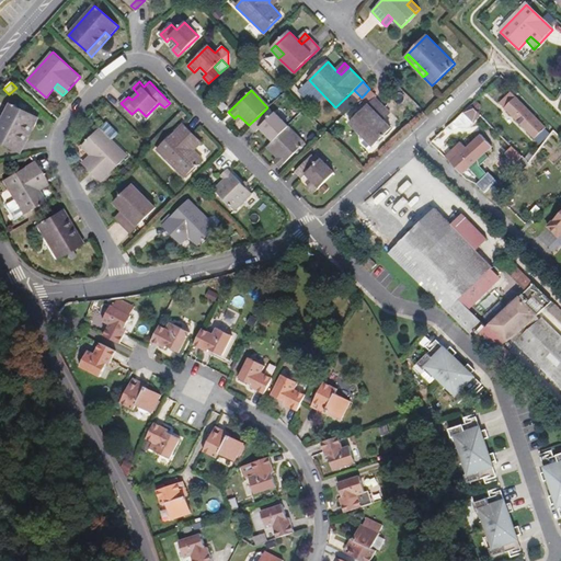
[(547,128),(511,92),(500,104),(536,140),(547,128)]
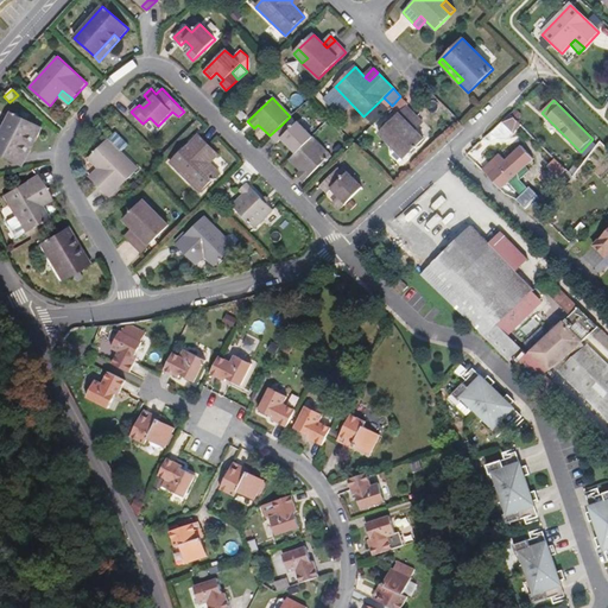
[(424,139),(415,130),(410,126),(418,119),(406,107),(379,134),(394,150),(399,145),(409,154),(424,139)]
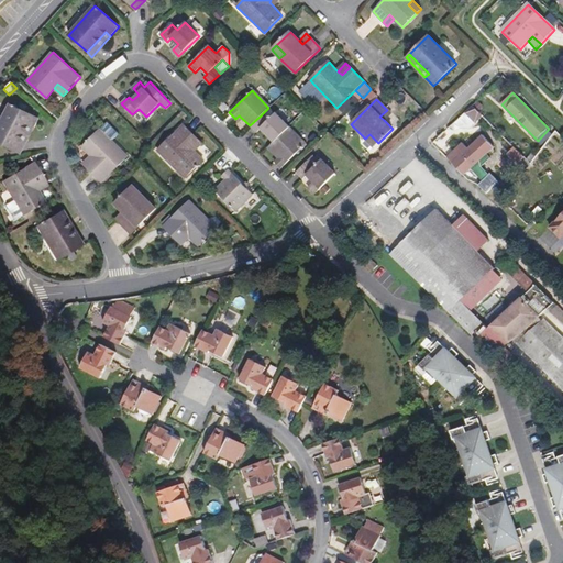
[(0,143),(15,152),(28,128),(33,130),(39,119),(11,103),(0,124),(0,143)]
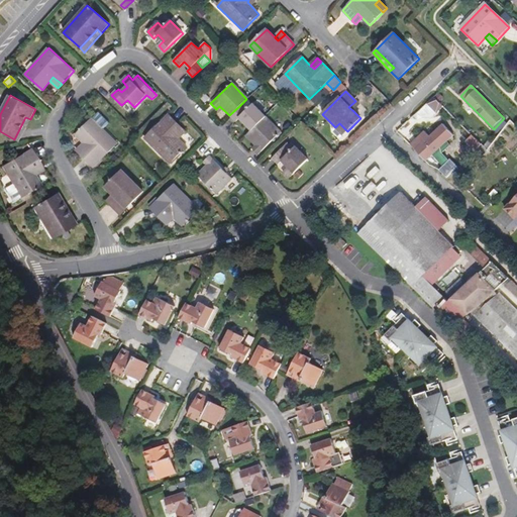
[(431,118),(443,106),(434,97),(417,113),(422,117),(431,118)]
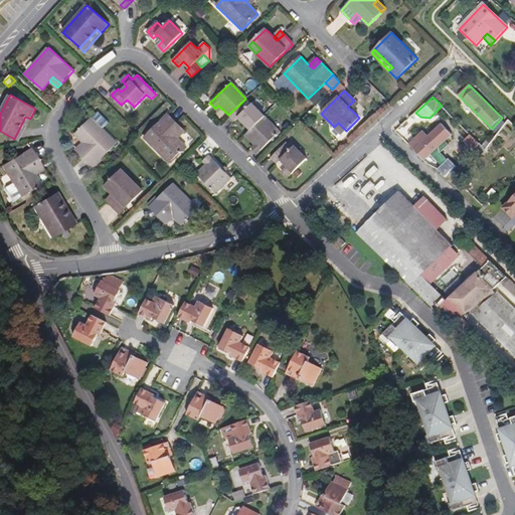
[(351,110),(357,104),(354,101),(347,107),(351,110)]
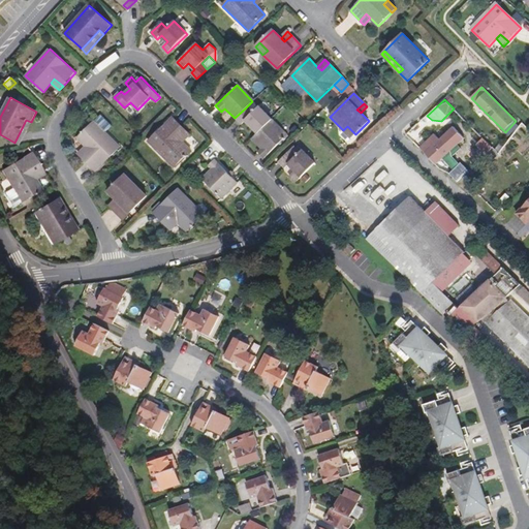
[(257,133),(271,120),(258,107),(251,115),(245,109),(235,118),(241,124),(245,121),(257,133)]
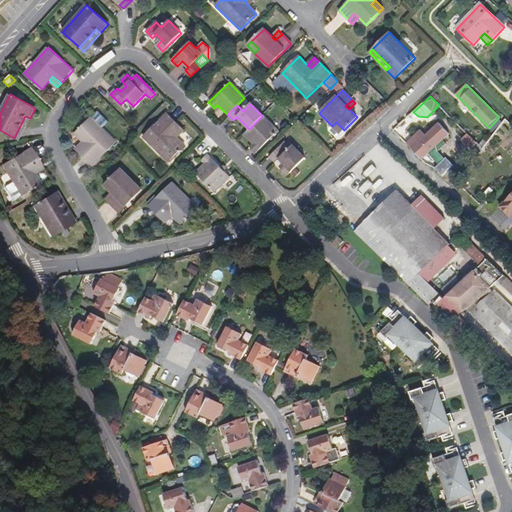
[(100,113),(94,117),(100,126),(106,123),(100,113)]
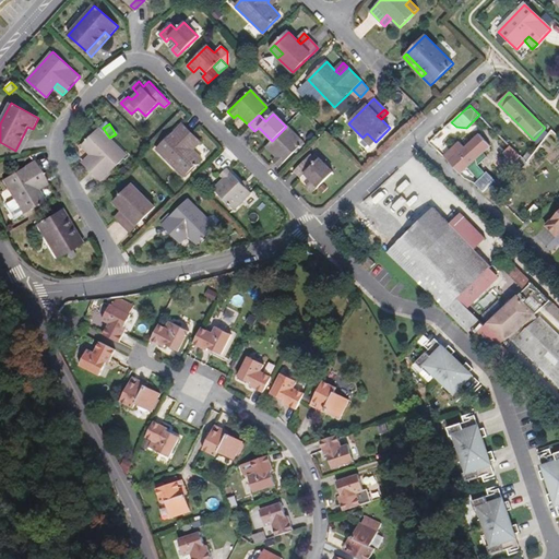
[(202,158),(193,150),(189,145),(197,138),(183,123),(156,150),(183,177),(202,158)]
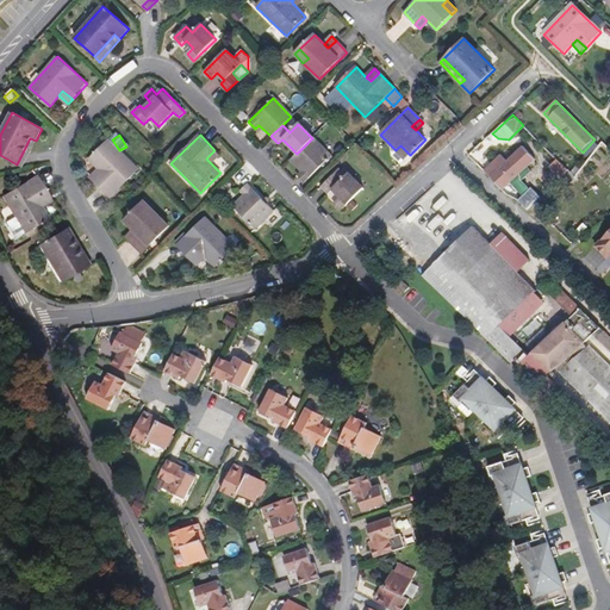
[(23,168),(36,141),(30,138),(17,165),(23,168)]
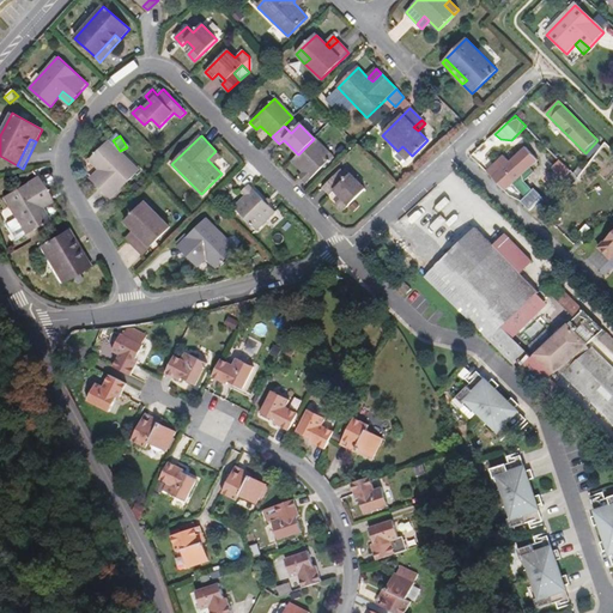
[(305,184),(333,158),(314,139),(298,155),(291,161),(303,173),(298,177),(305,184)]
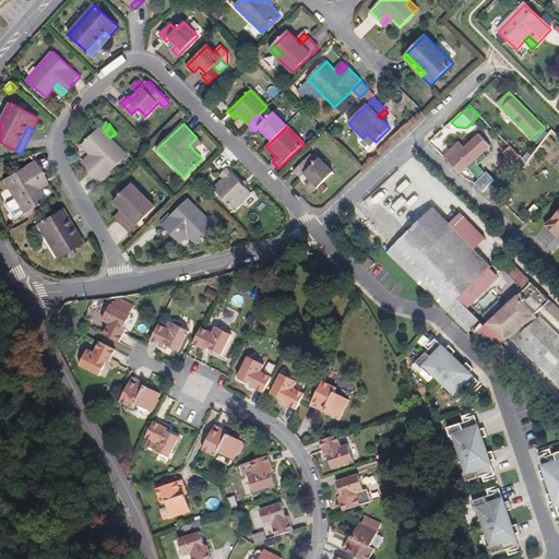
[(126,156),(99,129),(81,146),(90,155),(94,159),(86,166),(100,181),(126,156)]
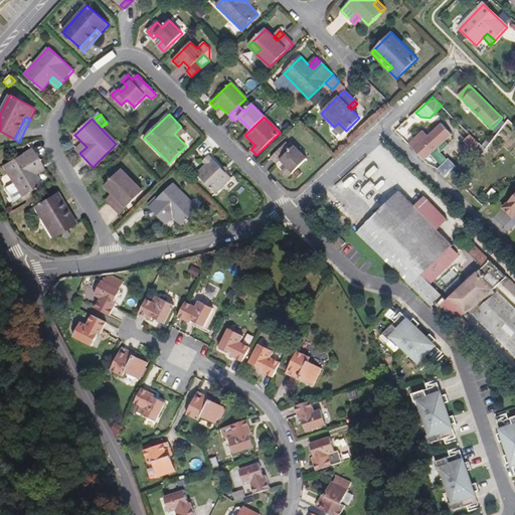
[(346,131),(338,123),(334,127),(342,135),(346,131)]
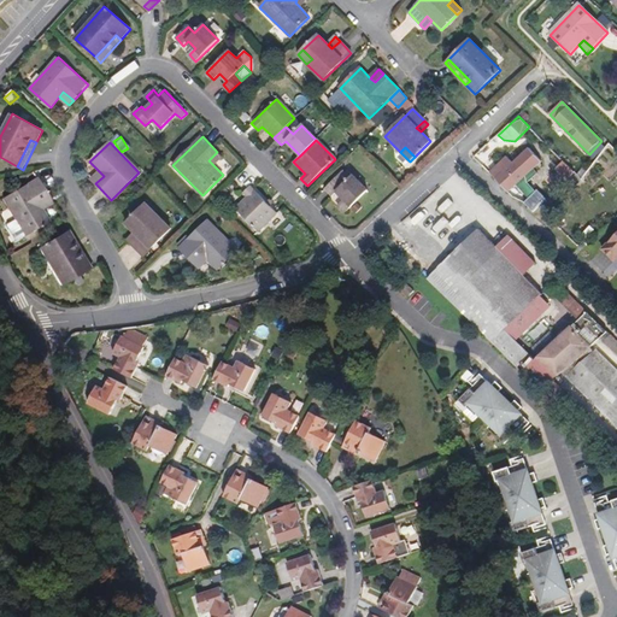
[(533,170),(541,162),(528,148),(512,163),(506,158),(497,166),(503,172),(495,180),(509,193),(526,176),(533,170)]
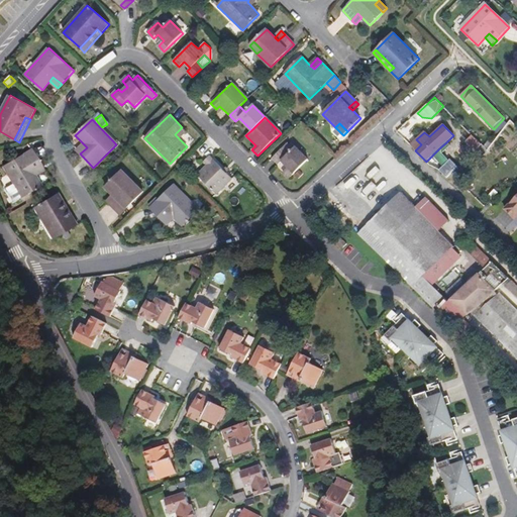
[(179,138),(186,131),(182,127),(175,134),(179,138)]
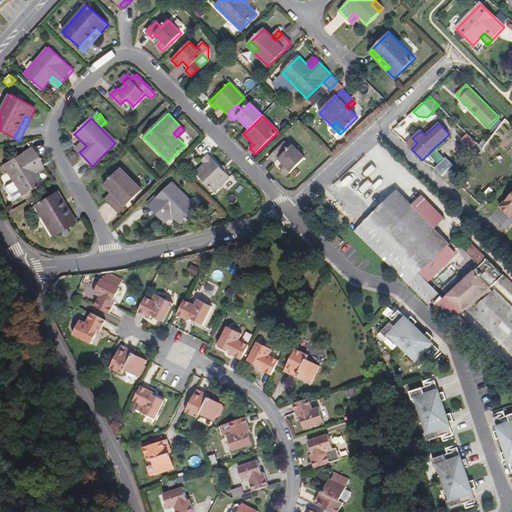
[(476,142),(468,134),(462,140),(471,148),(476,142)]
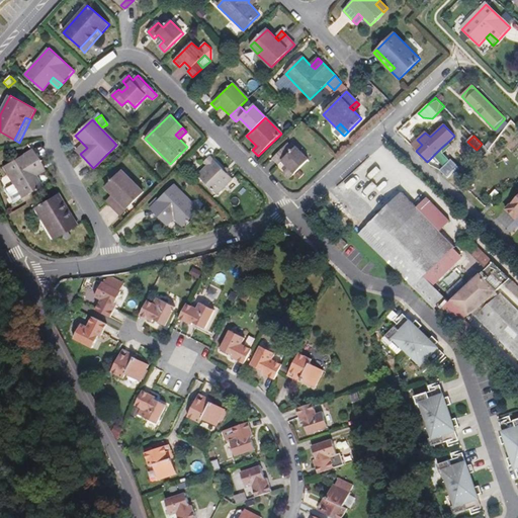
[(445,152),(450,147),(447,143),(441,148),(445,152)]
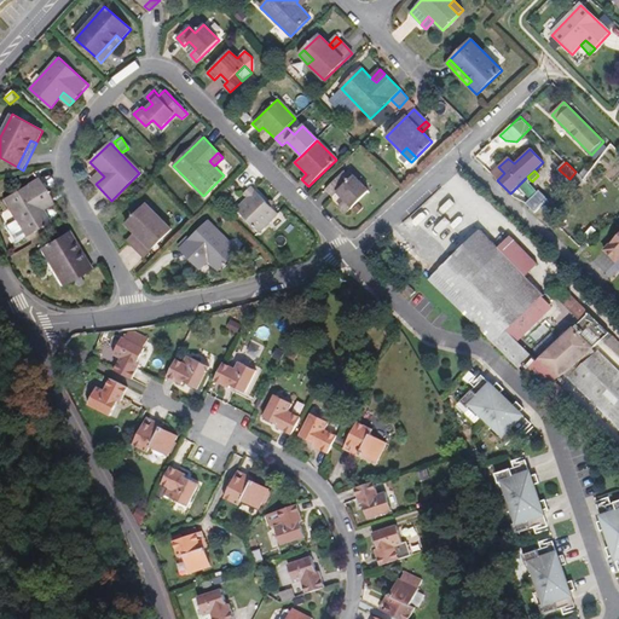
[(96,184),(104,177),(99,172),(91,179),(96,184)]
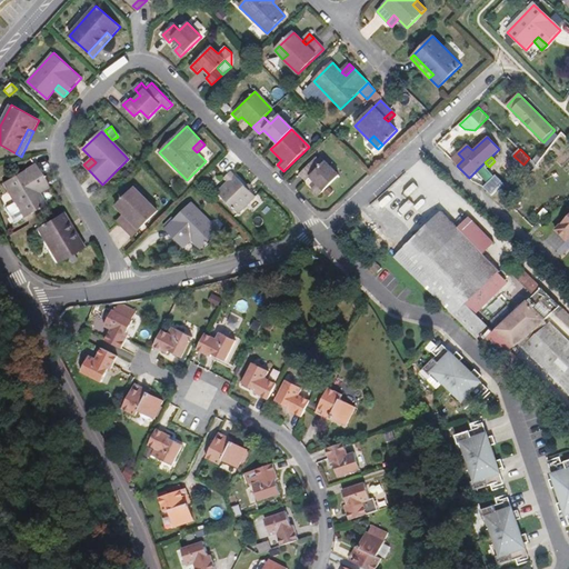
[(518,185),(537,166),(529,158),(523,165),(511,177),(518,185)]
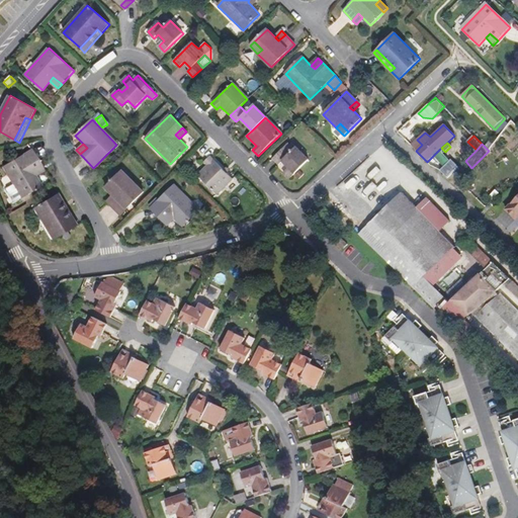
[(288,179),(308,160),(294,147),(287,154),(282,149),(272,159),(278,165),(281,162),(288,168),(282,173),(288,179)]
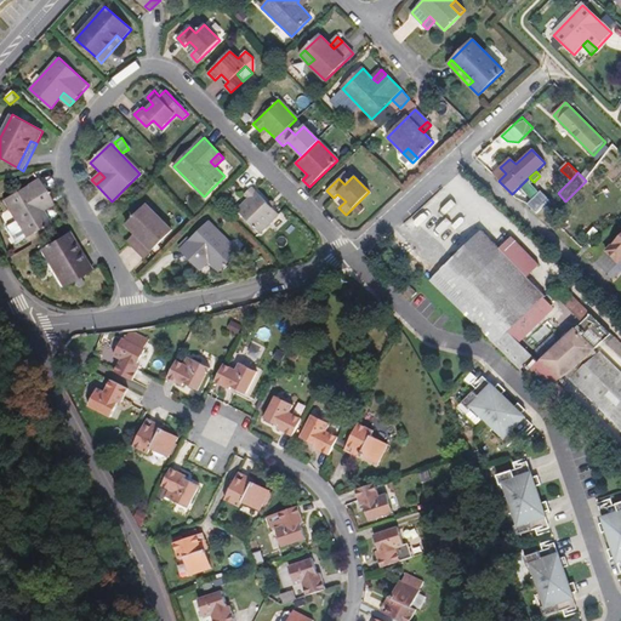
[(41,211),(38,205),(49,199),(38,180),(3,200),(15,221),(6,226),(16,243),(49,223),(41,211)]
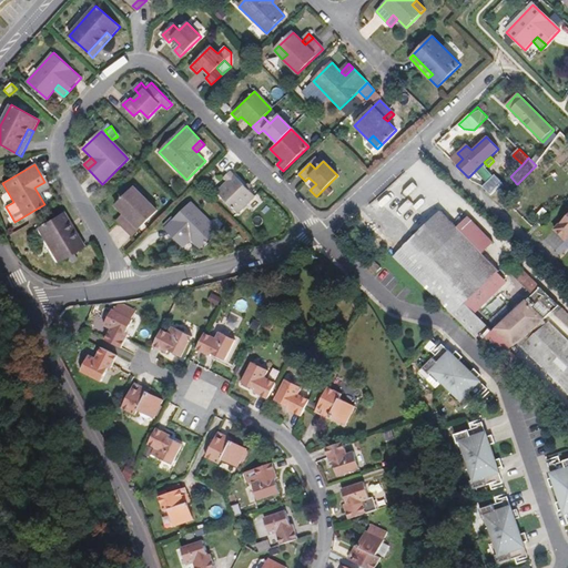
[(237,212),(255,195),(231,171),(224,178),(229,181),(217,192),(237,212)]
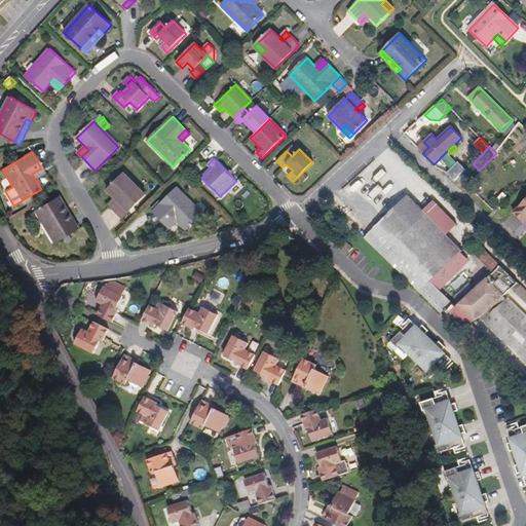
[(462,173),(465,170),(458,163),(448,173),(455,181),(458,177),(462,173)]
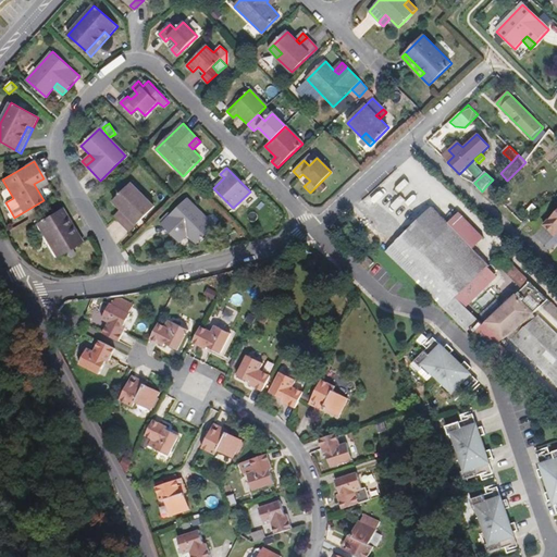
[(37,189),(47,183),(44,178),(34,184),(37,189)]
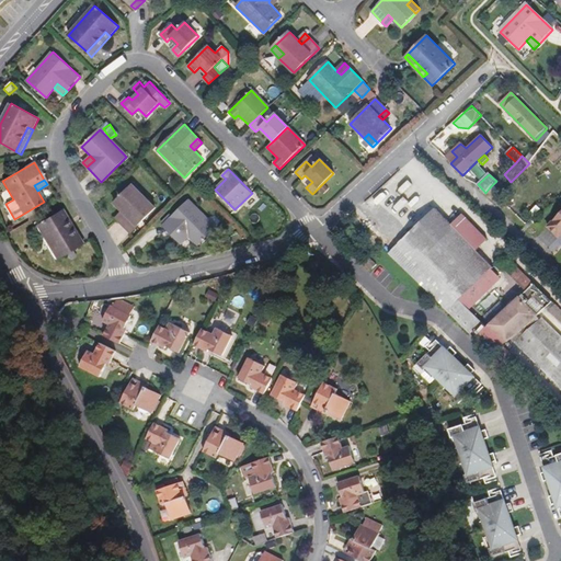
[(496,196),(501,192),(493,184),(489,189),(496,196)]
